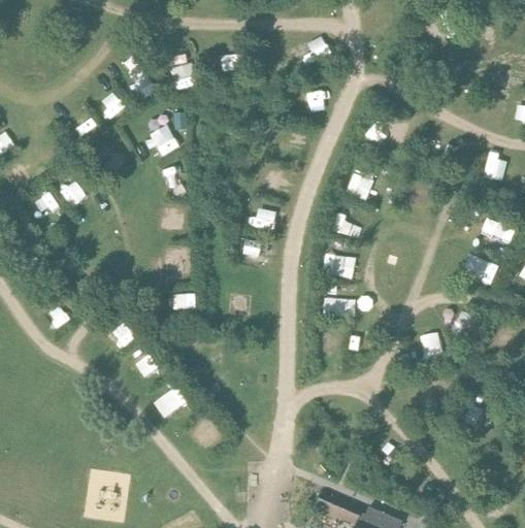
[(175,91),(192,87),(187,65),(170,69),(175,91)]
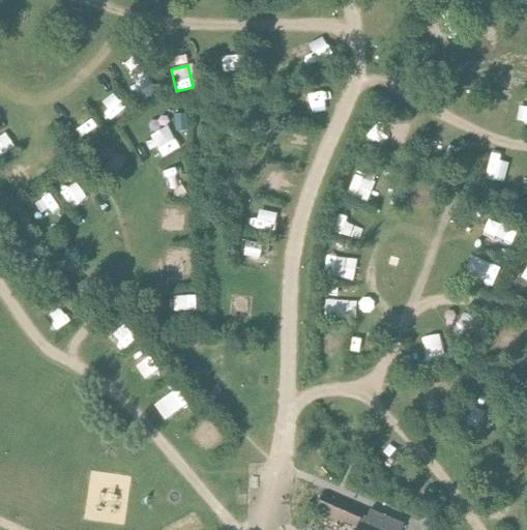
[(97,100),(106,119),(122,112),(113,93),(97,100)]
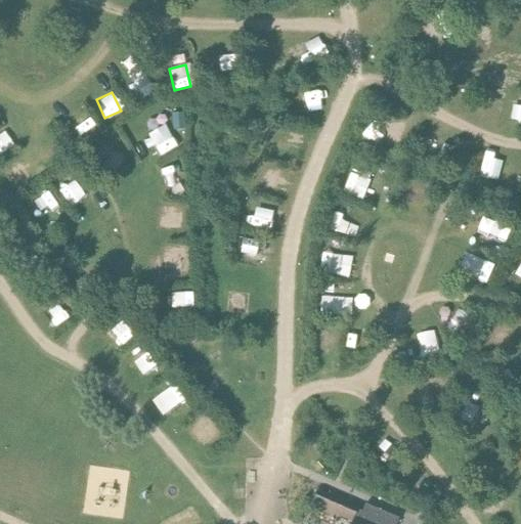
[(159,157),(179,144),(166,124),(145,136),(159,157)]
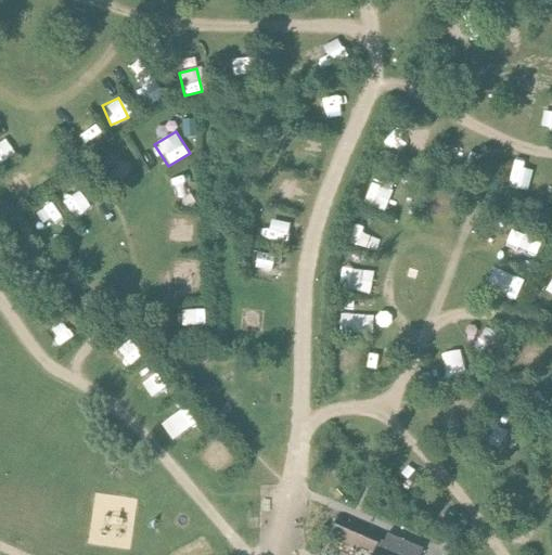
[(385,209),(392,183),(371,178),(364,205),(385,209)]
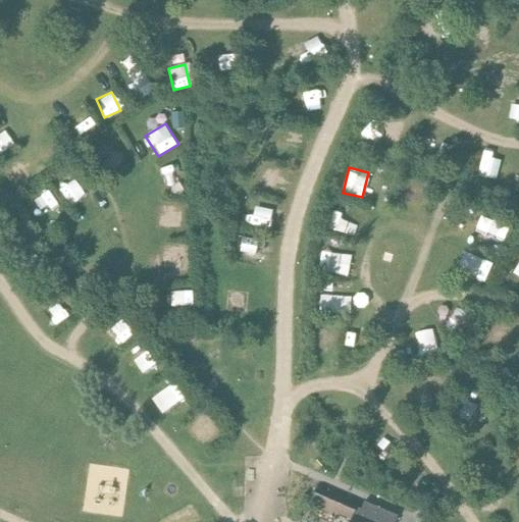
[(82,171),(64,186),(76,201),(94,188),(82,171)]
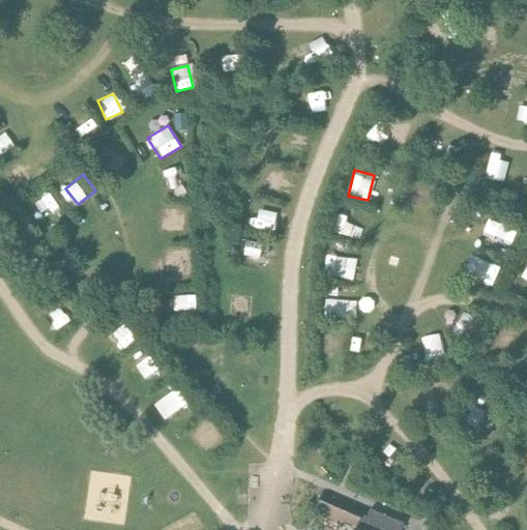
[(252,218),(279,221),(280,203),(253,201),(252,218)]
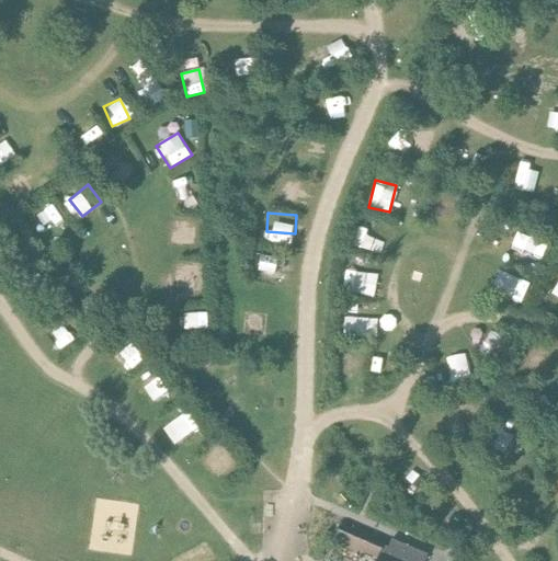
[(44,245),(61,235),(49,216),(32,227),(44,245)]
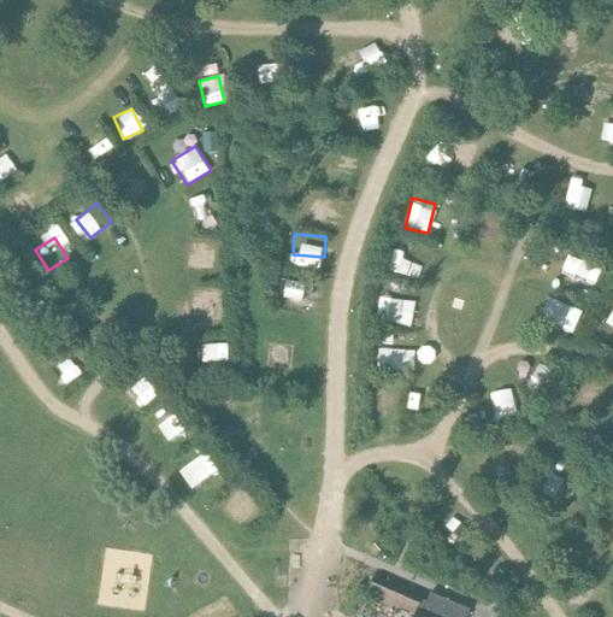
[(212,262),(211,238),(188,238),(188,263),(212,262)]
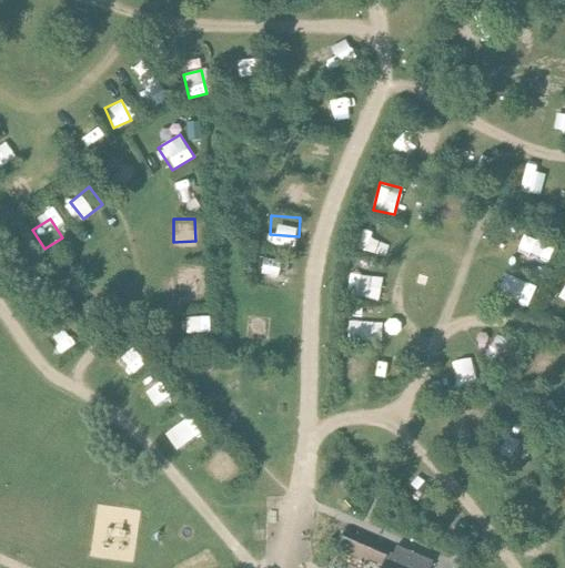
[(361,249),(382,253),(387,231),(365,226),(361,249)]
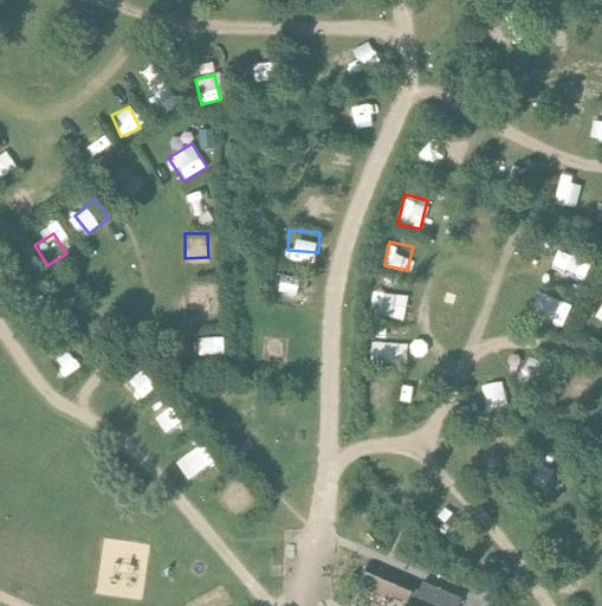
[(560,281),(584,282),(586,257),(560,256),(560,281)]
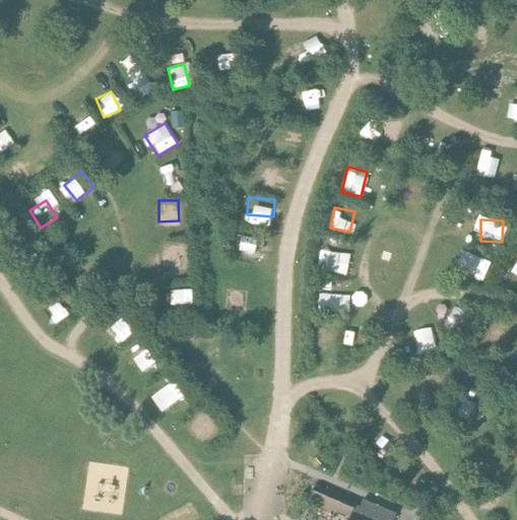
[(258,256),(262,237),(243,234),(240,253),(258,256)]
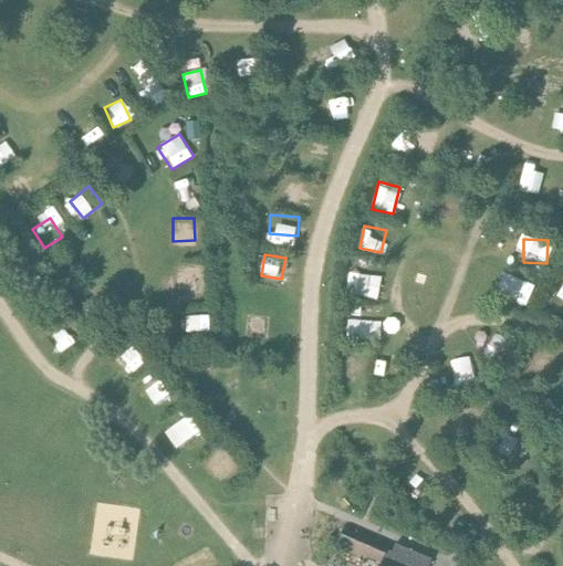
[(355,271),(353,294),(379,296),(381,273),(355,271)]
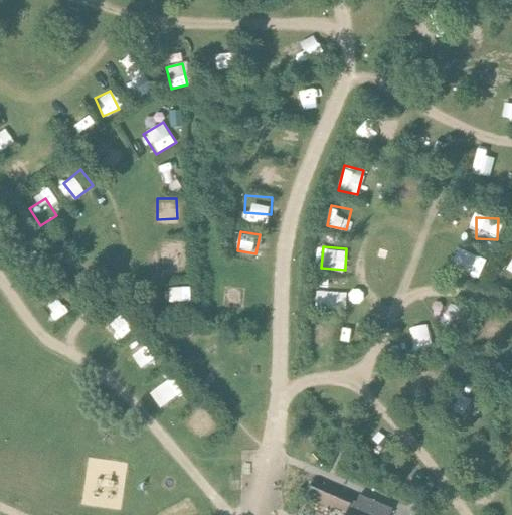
[(481,275),(487,260),(471,252),(464,268),(481,275)]
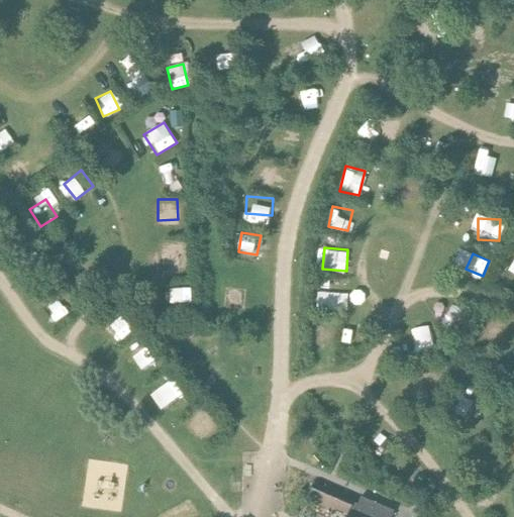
[(337,297),(336,278),(319,279),(320,298),(337,297)]
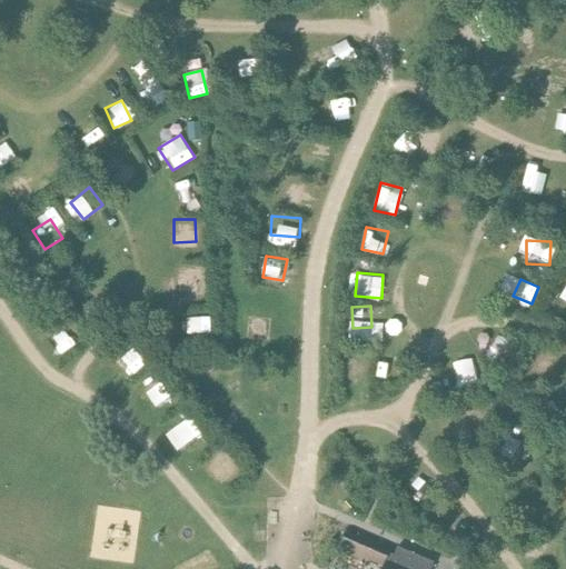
[(209,315),(188,317),(189,332),(211,330),(209,315)]
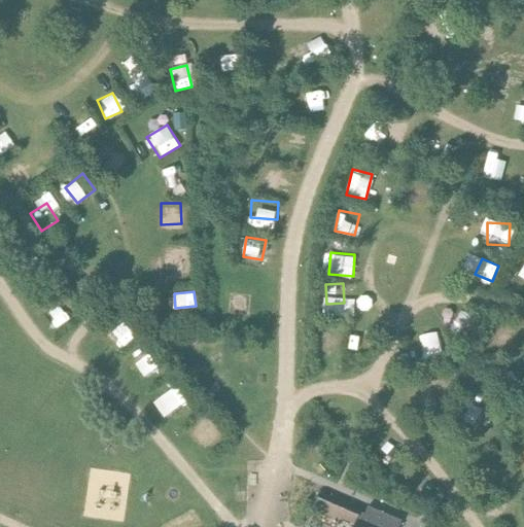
[(111,331),(123,345),(135,336),(124,322),(111,331)]
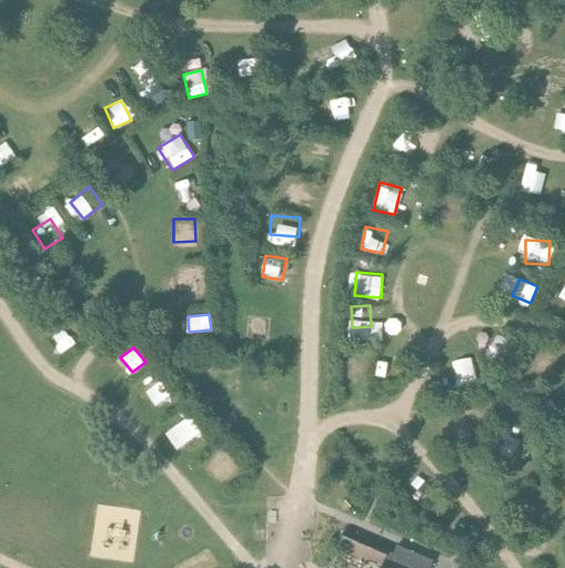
[(461,379),(480,373),(474,355),(455,362),(461,379)]
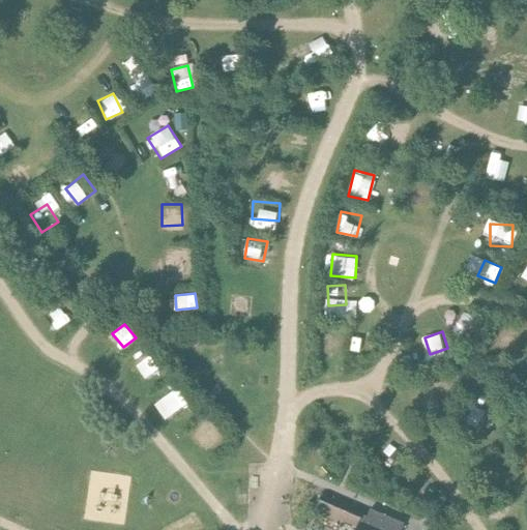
[(148,350),(126,367),(141,384),(162,365),(148,350)]
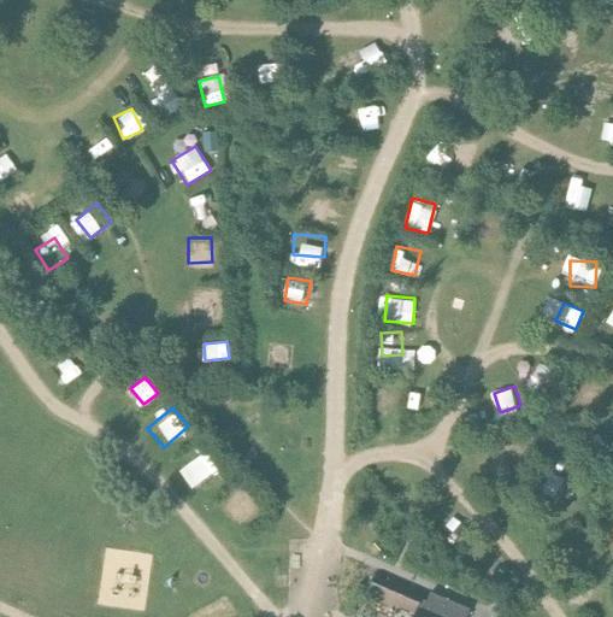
[(193,475),(210,464),(198,446),(181,458),(193,475)]
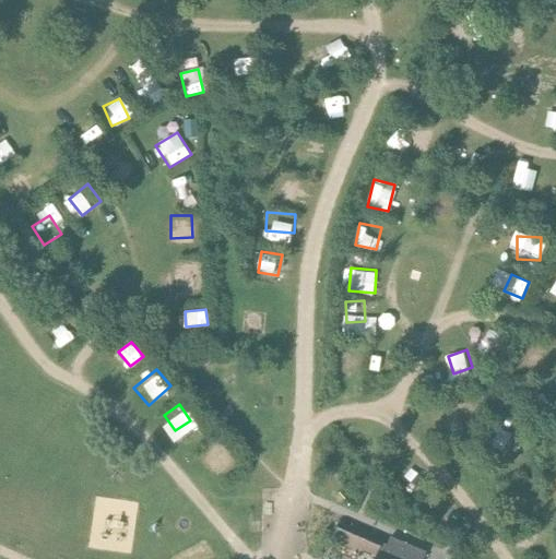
[(507,450),(512,432),(494,426),(487,443),(507,450)]
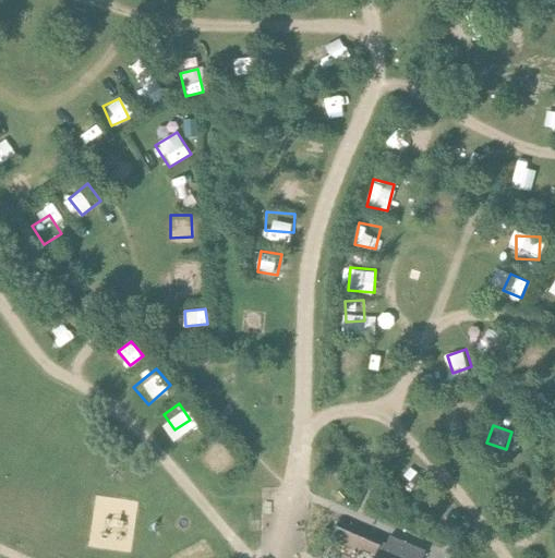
[(225,438),(198,460),(213,476),(238,455),(225,438)]
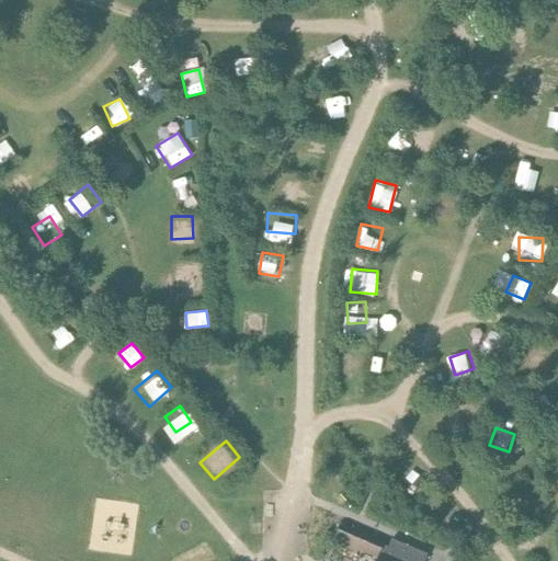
[(422,560),(425,556),(389,540),(386,549),(385,548),(382,554),(377,552),(384,538),(339,521),(333,535),(329,545),(359,557),(361,552),(375,559),(374,560),(422,560)]
